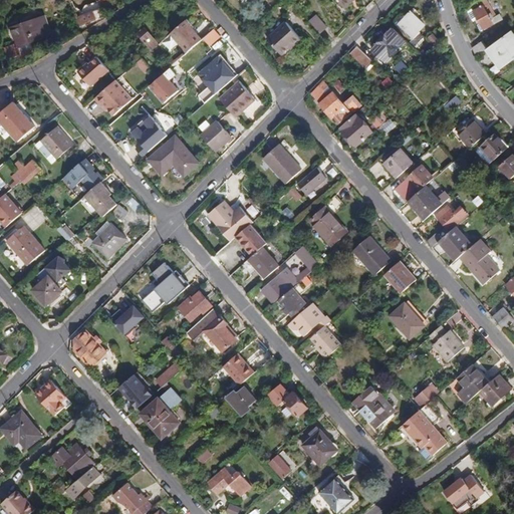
[(337,0),(344,8),(353,0),(337,0)]
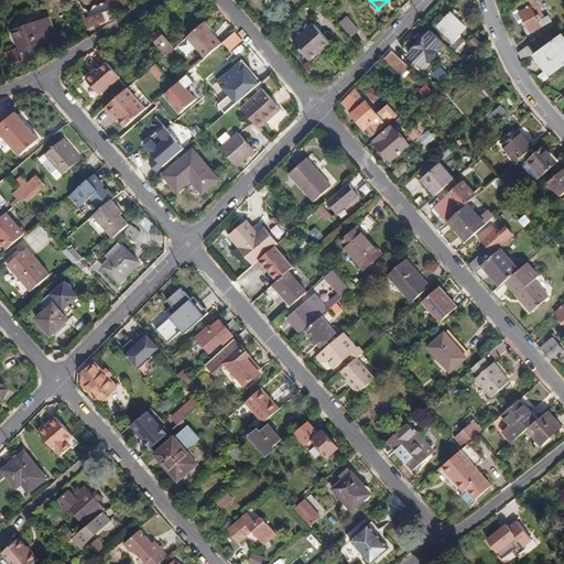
[(544,19),(532,0),(524,0),(517,8),(519,11),(524,21),(524,22),(531,33),(551,21),(548,15),(544,19)]
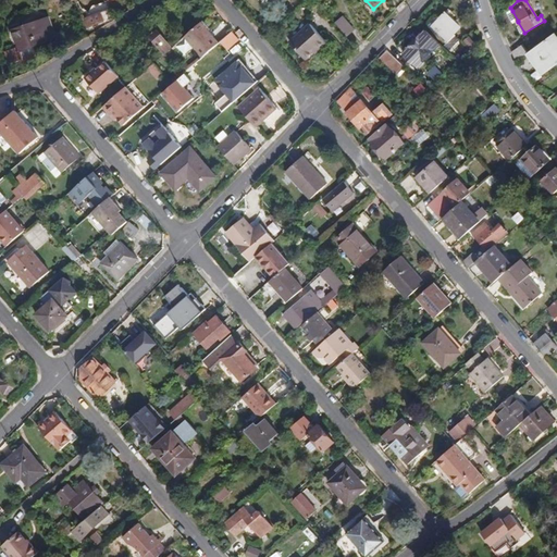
[(87,27),(112,19),(109,9),(84,17),(87,27)]
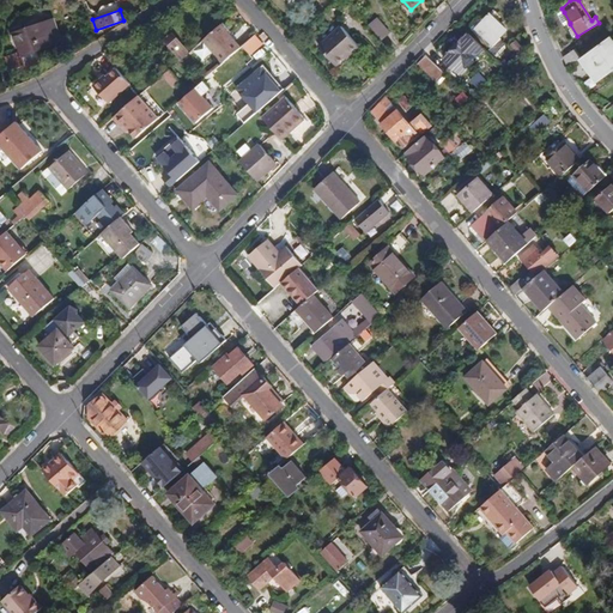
[(570,23),(564,12),(558,16),(564,26),(566,25),(570,24),(570,23)]
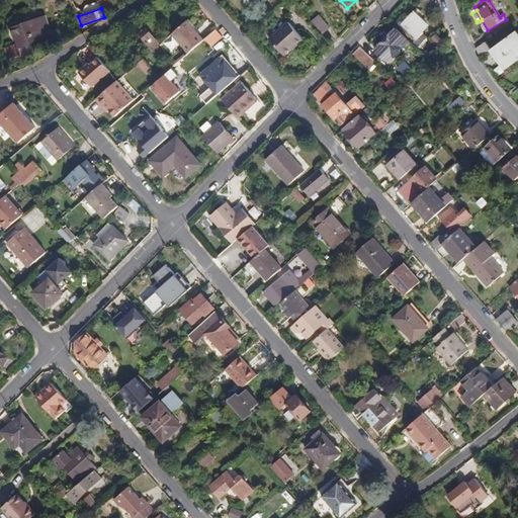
[(422,32),(428,26),(413,12),(410,16),(402,24),(411,32),(416,38),(413,42),(420,49),(427,40),(427,39),(427,38),(427,37),(422,32)]
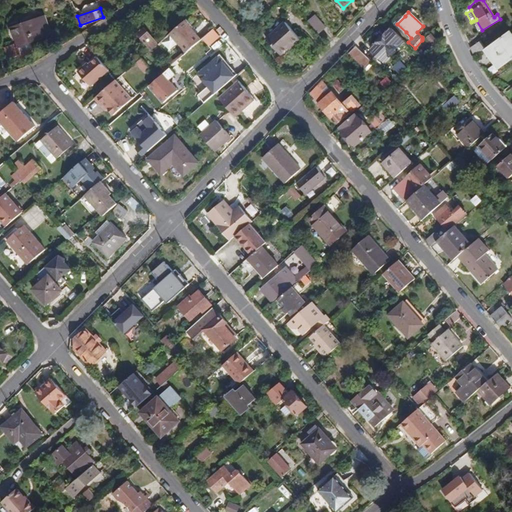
[(406,32),(397,24),(405,16),(402,13),(392,24),(403,35),(406,32)]
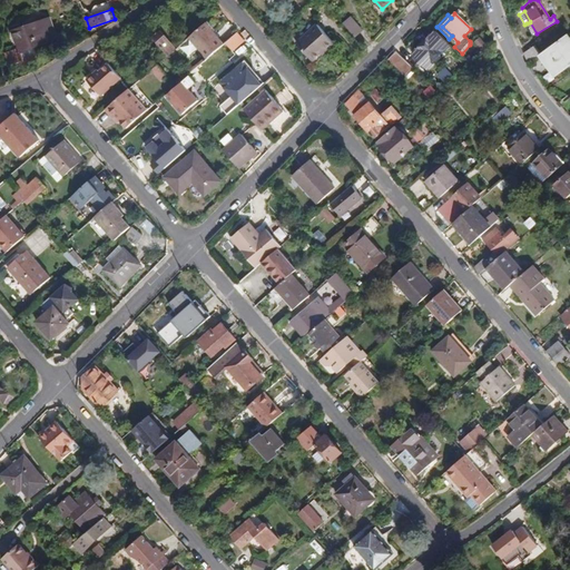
[(41,45),(56,39),(48,18),(22,28),(11,32),(19,53),(16,55),(15,51),(6,53),(9,66),(26,60),(27,64),(38,60),(32,47),(41,45)]
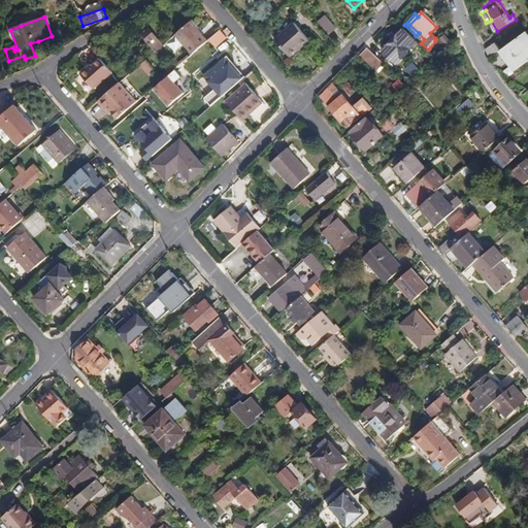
[(321,26),(328,20),(326,17),(319,23),(321,26)]
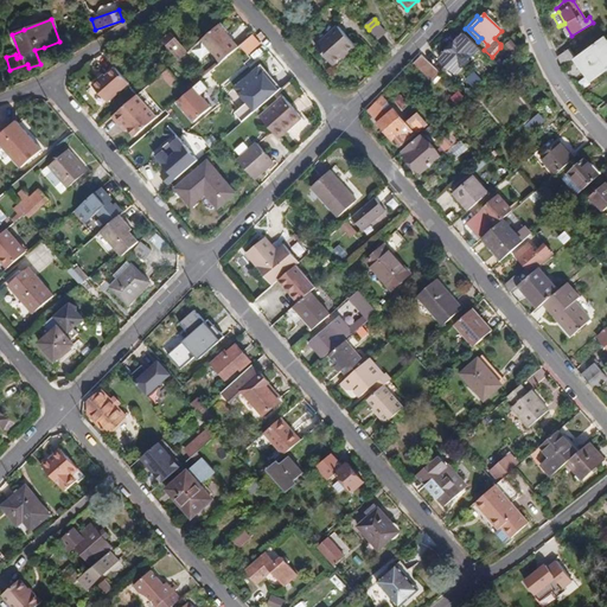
[(378,39),(387,32),(377,23),(369,30),(378,39)]
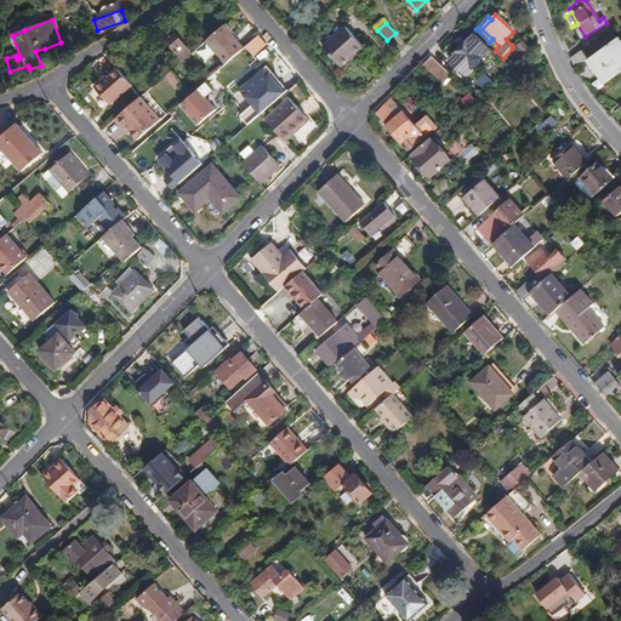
[(585,36),(577,24),(574,26),(581,38),(585,36)]
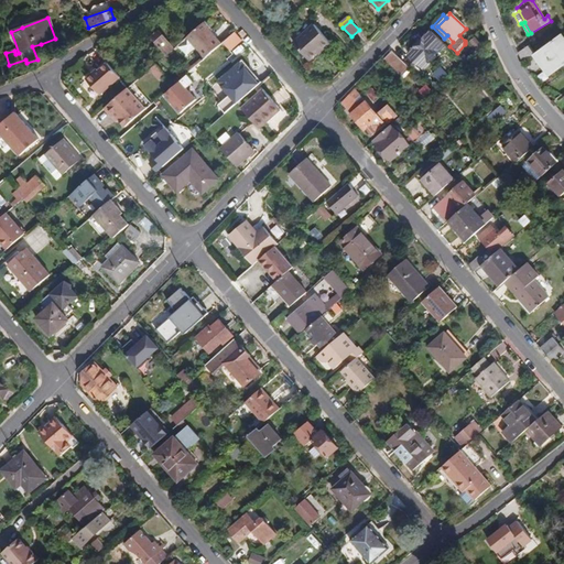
[(221,44),(204,23),(187,36),(205,57),(212,53),(215,50),(217,47),(221,44)]
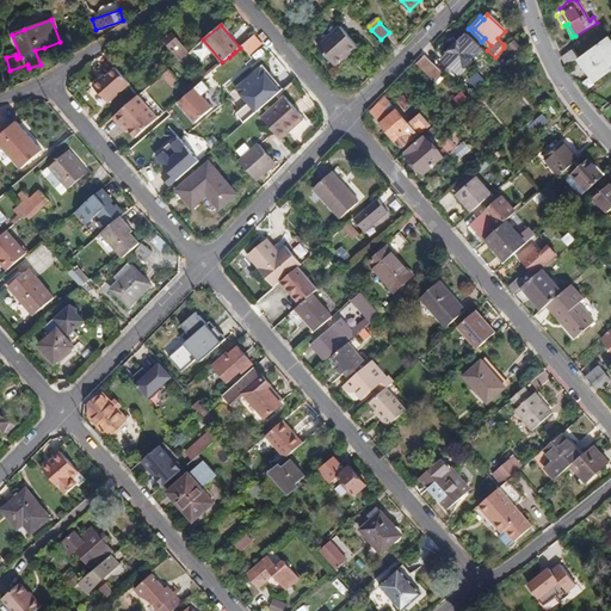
[(358,45),(341,26),(319,47),(335,66),(358,45)]
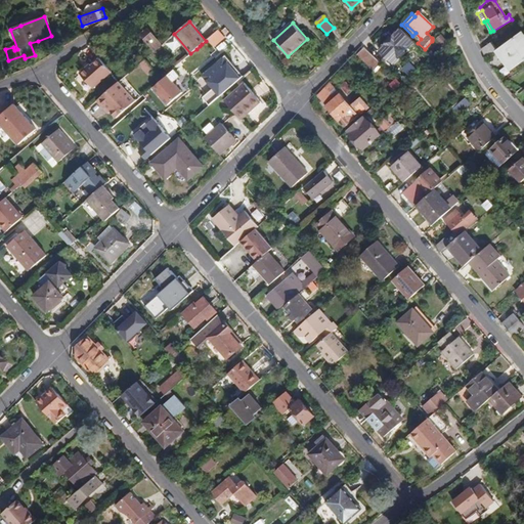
[(162,45),(147,28),(140,34),(155,51),(162,45)]
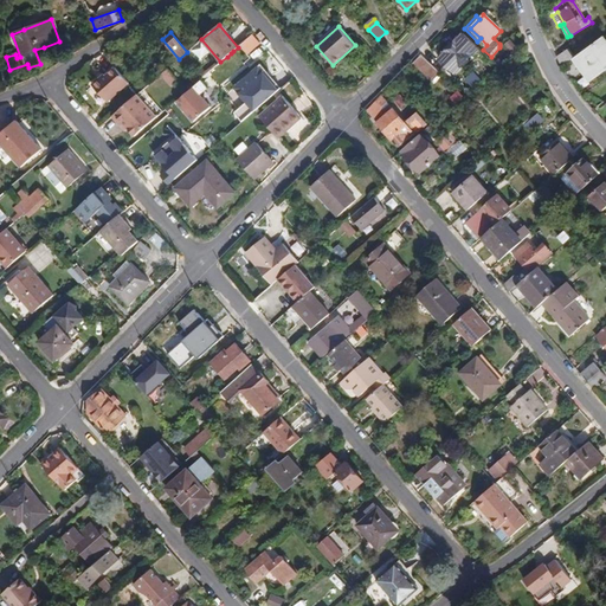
[(238,56),(244,50),(247,55),(260,43),(253,34),(238,47),(233,51),(238,56)]
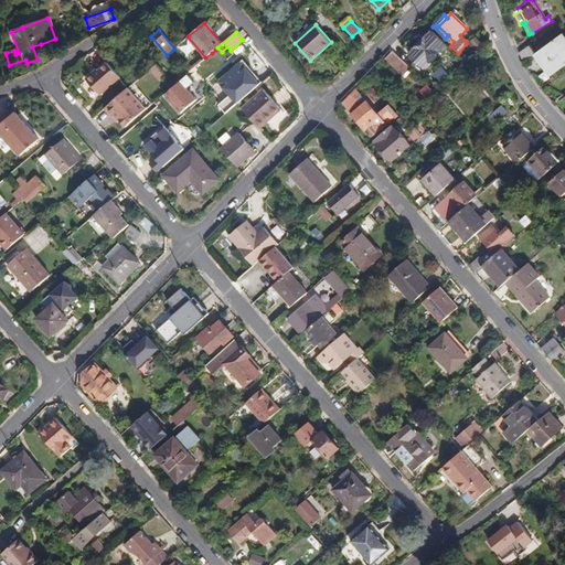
[(564,64),(564,39),(562,34),(560,36),(541,51),(544,55),(541,57),(553,73),(564,64)]
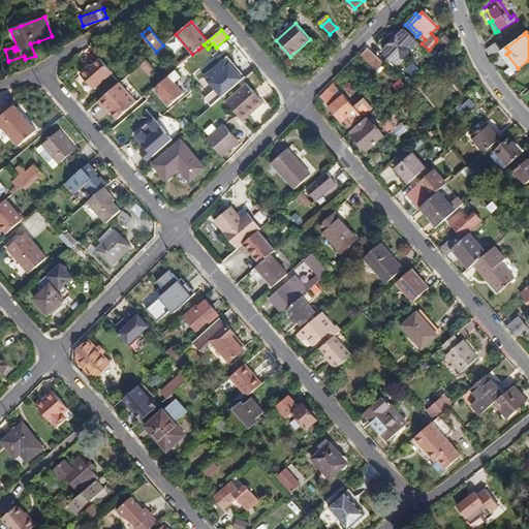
[(397,64),(412,48),(400,34),(383,51),(397,64)]
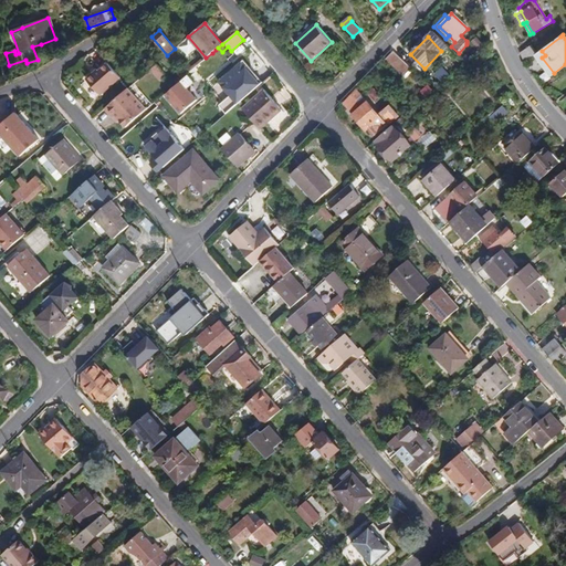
[(484,45),(477,38),(472,42),(479,50),(484,45)]
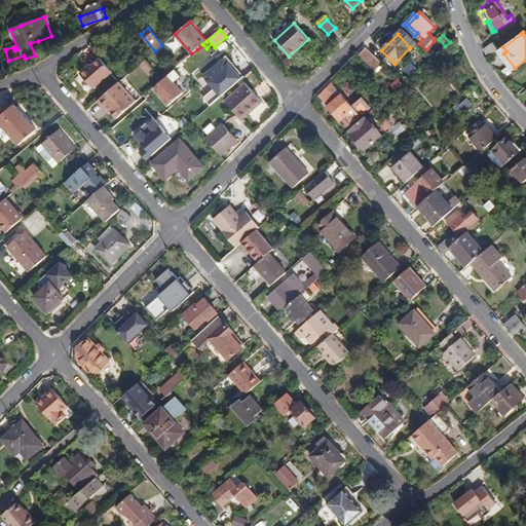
[(488,59),(499,50),(493,42),(484,49),(484,50),(484,51),(485,54),(486,57),(488,59)]
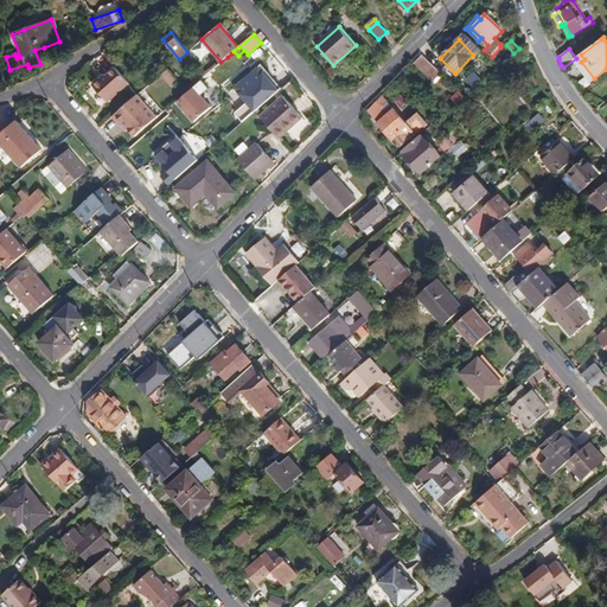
[(227,68),(236,59),(235,58),(231,53),(228,57),(221,62),(227,68)]
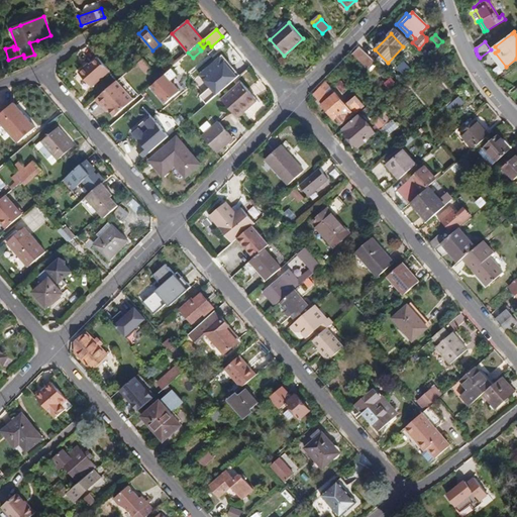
[(426,56),(433,49),(430,45),(423,53),(426,56)]
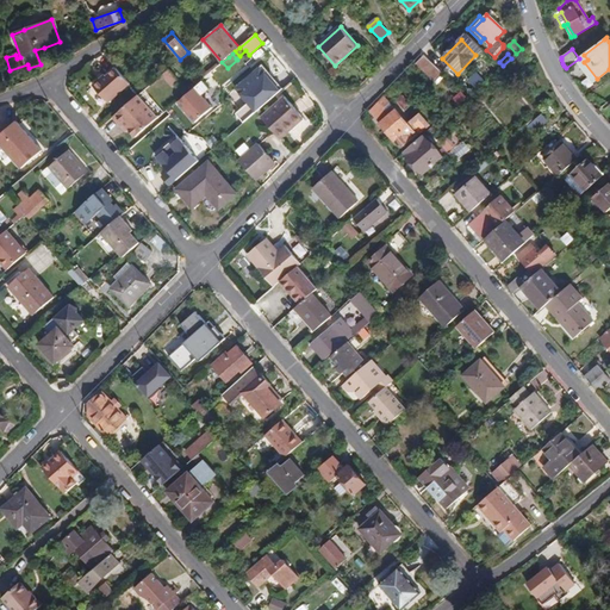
[(443,74),(435,66),(424,55),(416,64),(435,82),(441,76),(443,74)]
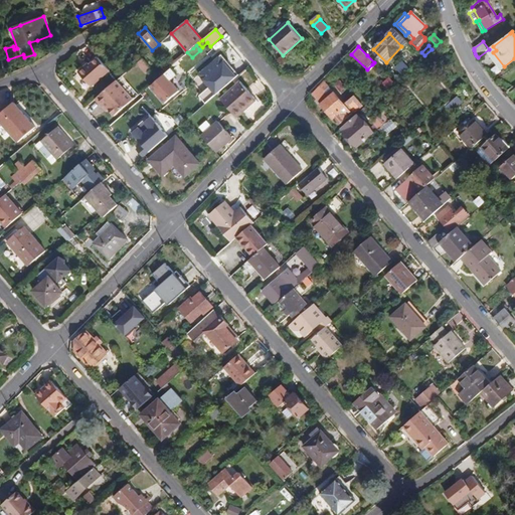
[(137,58),(131,52),(127,56),(132,62),(137,58)]
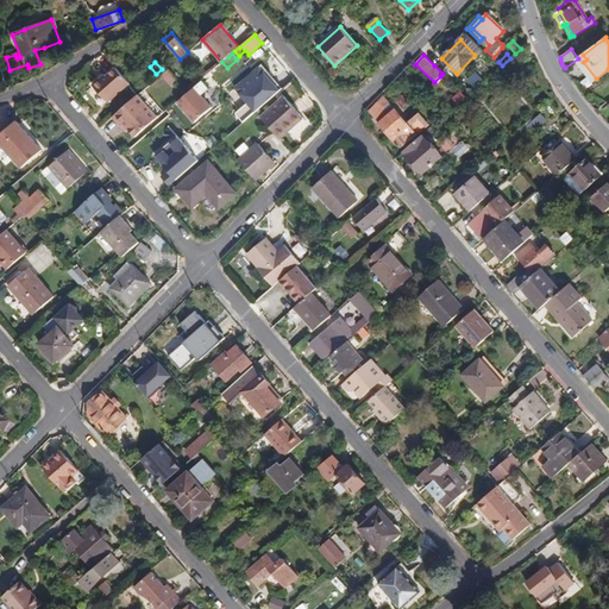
[(253,112),(283,90),(264,63),(234,85),(253,112)]
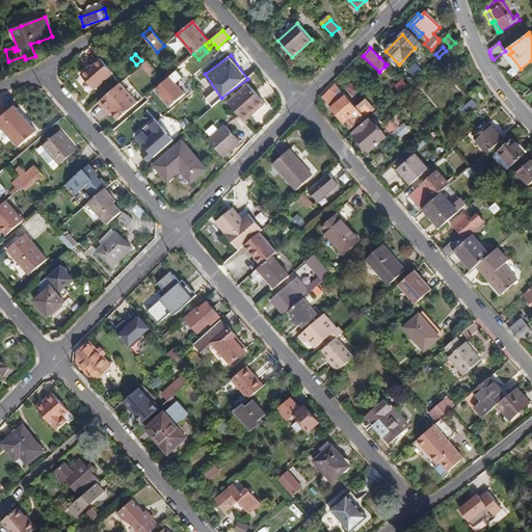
[(95,89),(113,74),(102,59),(94,67),(89,70),(88,69),(81,75),(95,89)]
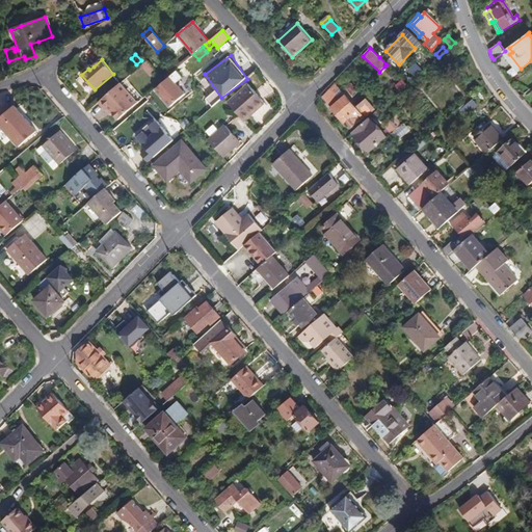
[(156,72),(148,60),(142,65),(144,69),(152,76),(156,72)]
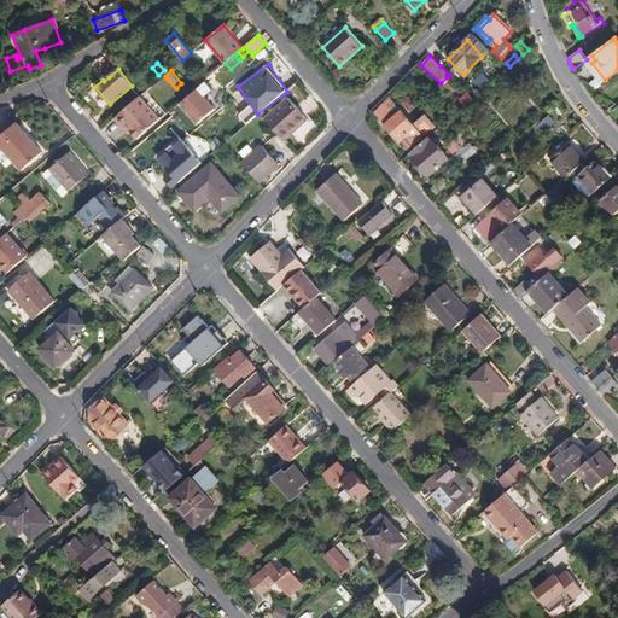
[(211,91),(214,89),(208,82),(200,89),(199,88),(181,104),(198,123),(209,115),(198,101),(208,94),(211,91)]
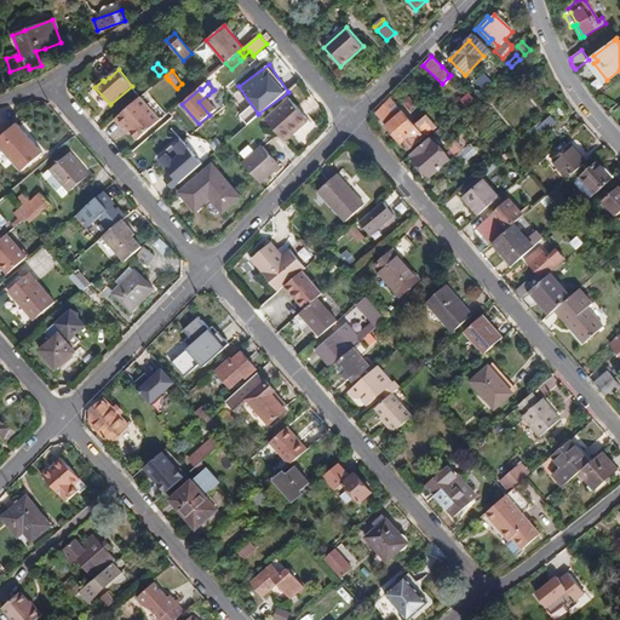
[(466,107),(474,99),(469,93),(461,101),(466,107)]
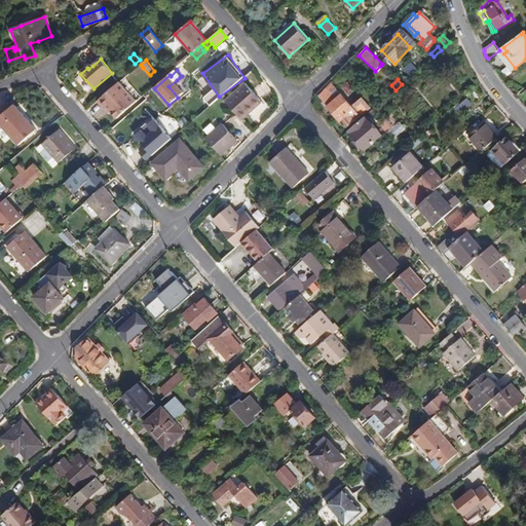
[(360,116),(351,107),(332,82),(318,96),(339,120),(342,118),(348,126),(360,116)]
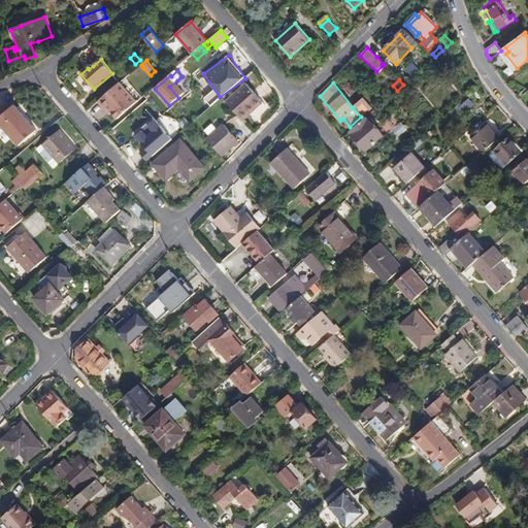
[(117,119),(136,102),(119,84),(98,101),(105,110),(107,108),(111,113),(117,119)]
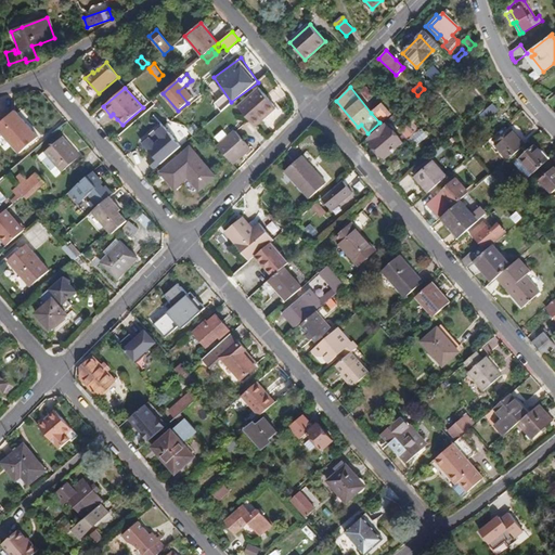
[(260,117),(274,105),(259,88),(239,107),(255,126),(262,120),(260,117)]
